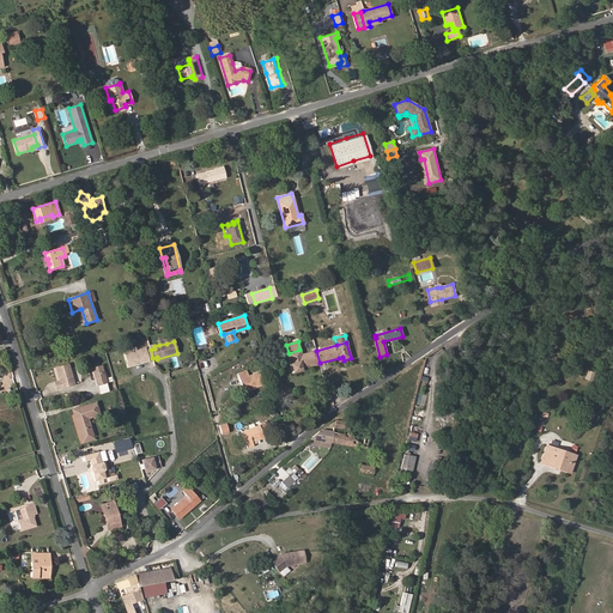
[(146,349),(126,354),(129,366),(150,362),(149,359),(152,358),(151,350),(146,351),(146,349)]
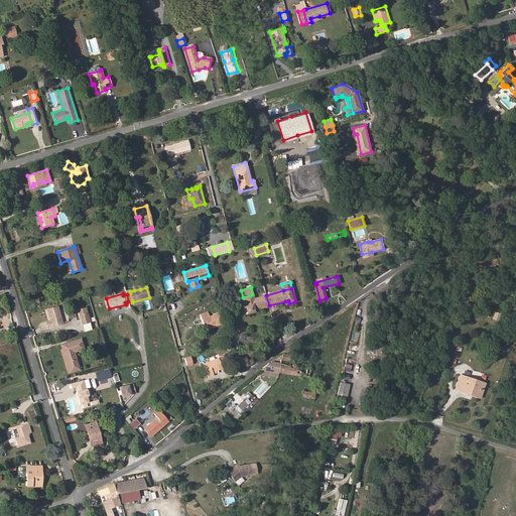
[(254,309),(269,305),(266,295),(254,298),(252,294),(243,297),(248,313),(255,311),(254,309)]
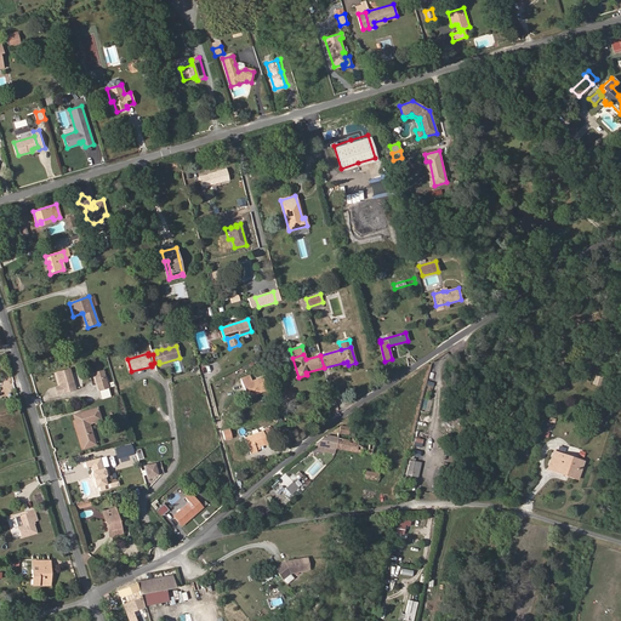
[(69,370),(57,374),(60,382),(62,393),(75,389),(69,370)]
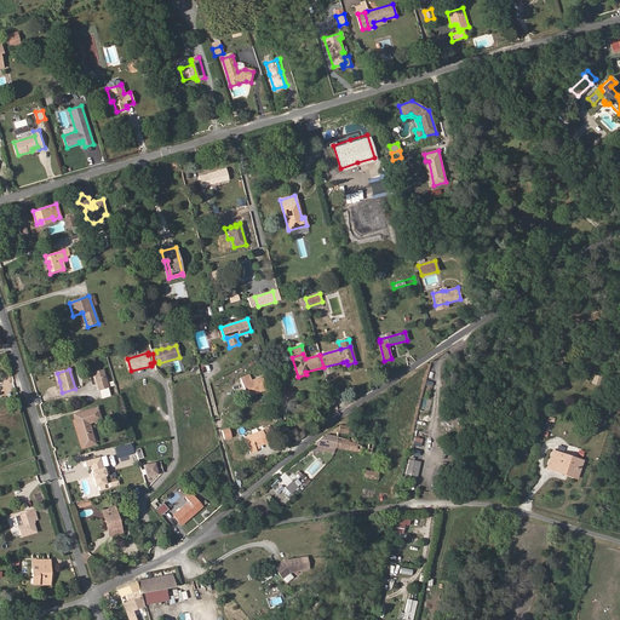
[(103,369),(93,373),(99,390),(108,388),(103,369)]
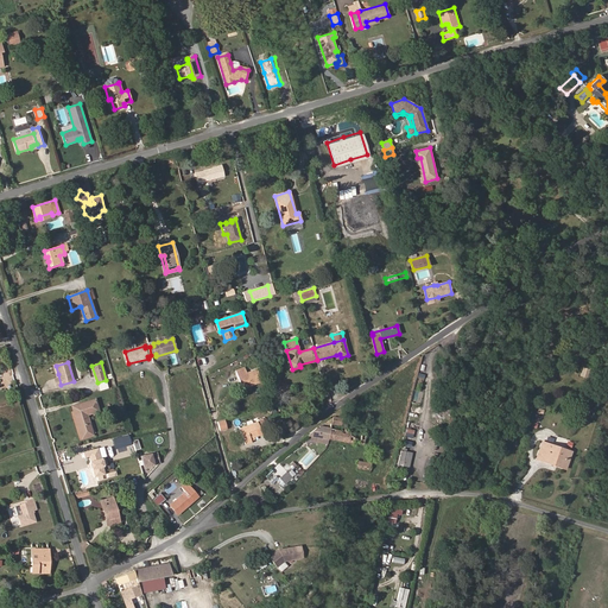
[(242,388),(261,381),(258,371),(247,374),(245,368),(236,372),(242,388)]
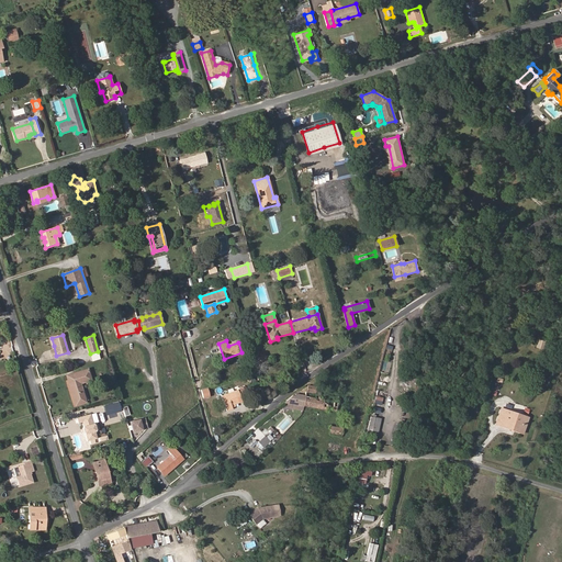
[(76,405),(86,402),(80,383),(91,380),(88,370),(67,377),(76,405)]
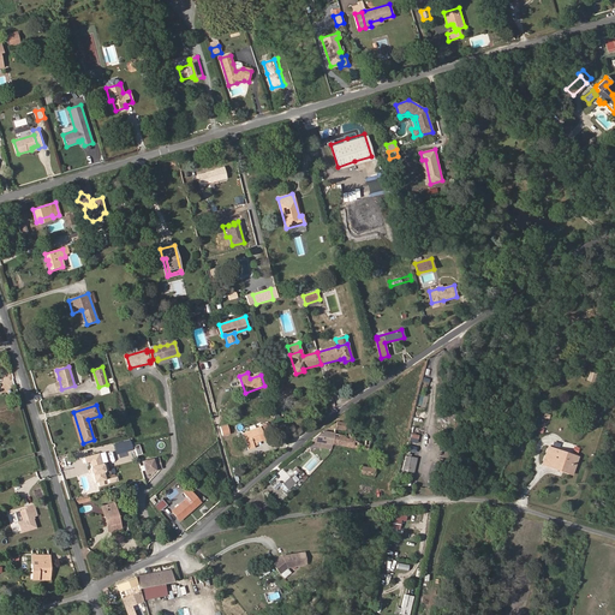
[(334,433),(333,445),(368,451),(371,435),(357,431),(356,437),(345,436),(346,430),(347,423),(336,422),(334,433)]
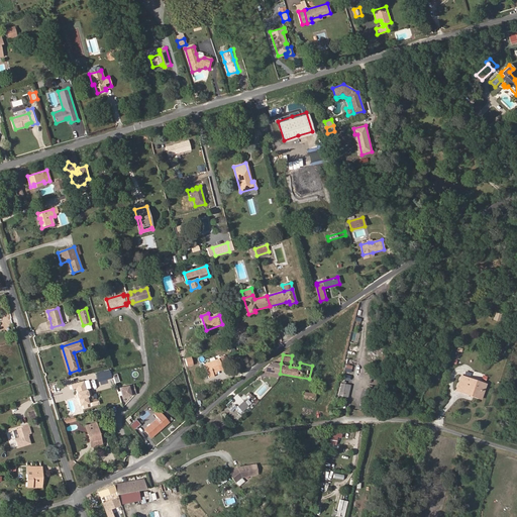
[(219,359),(204,365),(208,378),(214,376),(213,373),(219,371),(218,368),(221,367),(219,359)]
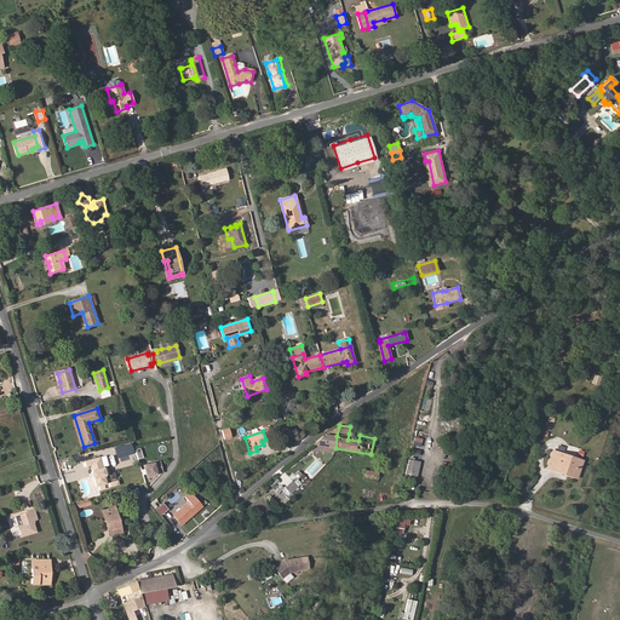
[(325,446),(336,448),(337,436),(327,435),(326,436),(323,436),(314,443),(317,445),(325,446)]
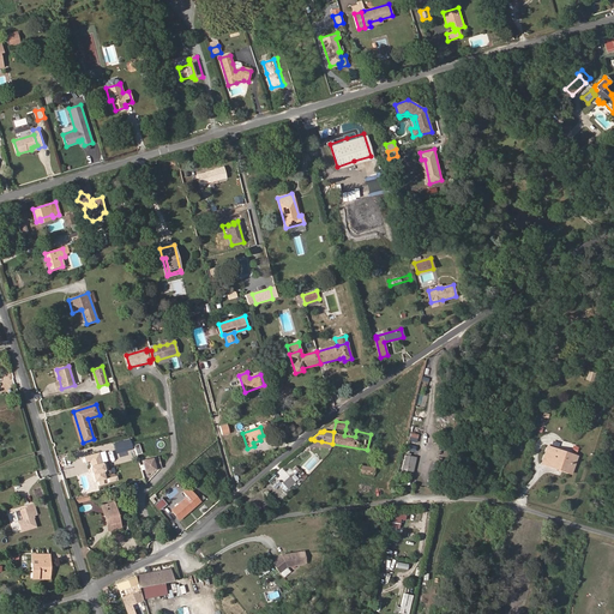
[(542,463),(553,468),(554,464),(564,468),(563,470),(571,474),(577,456),(548,446),(542,463)]
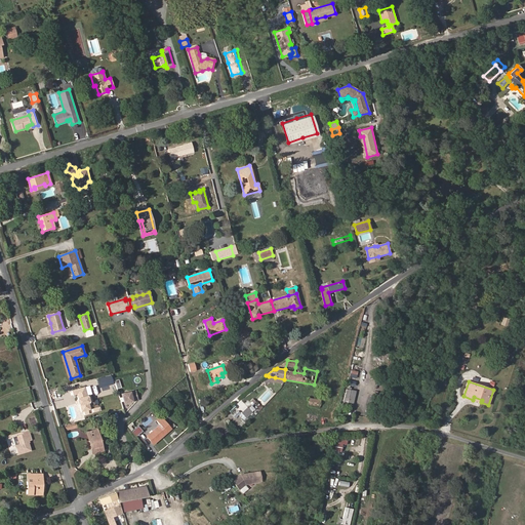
[(85,387),(72,390),(73,395),(77,394),(78,397),(79,398),(81,403),(80,404),(82,411),(91,408),(89,402),(90,402),(91,400),(90,395),(88,395),(87,395),(85,387)]
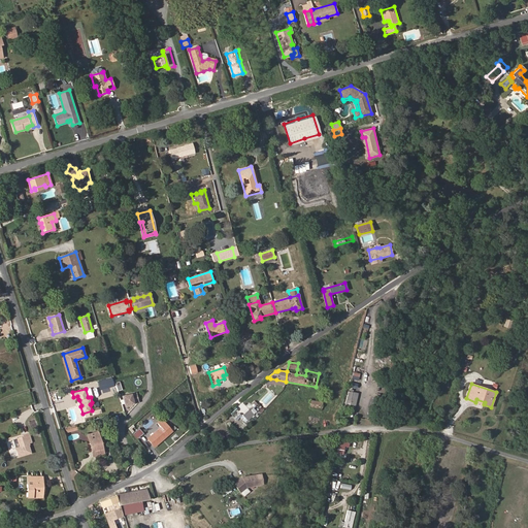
[(354,408),(357,393),(352,392),(349,407),(354,408)]
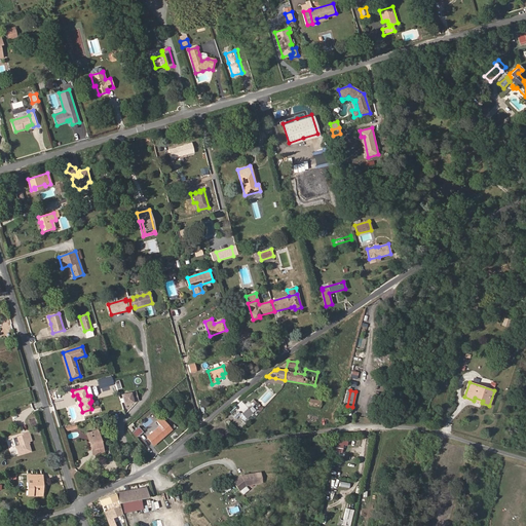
[(134,391),(122,393),(124,404),(136,401),(134,391)]
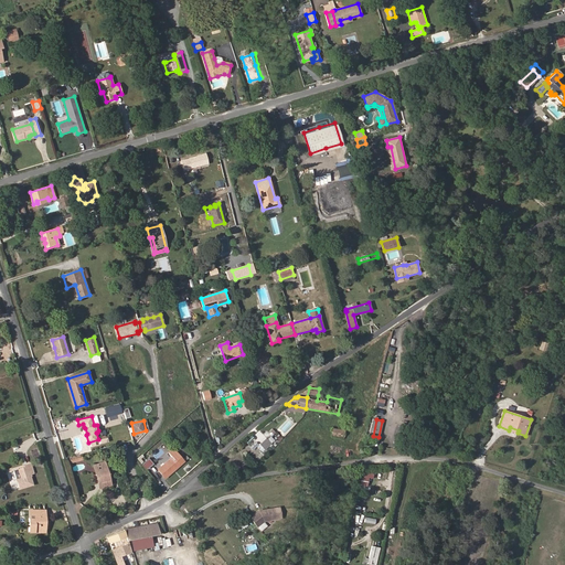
[(245,440),(251,446),(256,440),(251,435),(245,440)]
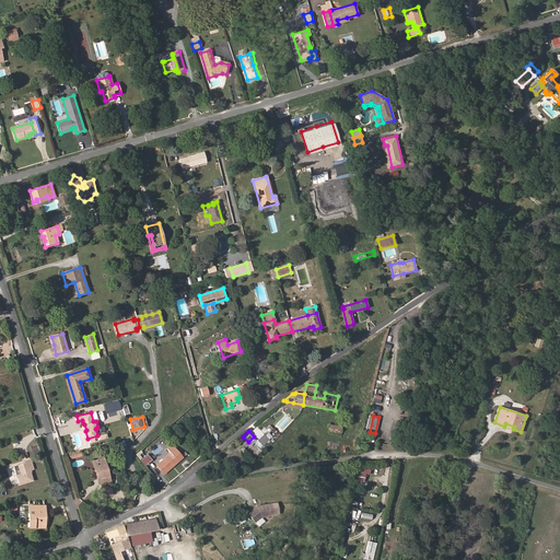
[(260,447),(268,441),(264,435),(256,442),(260,447)]
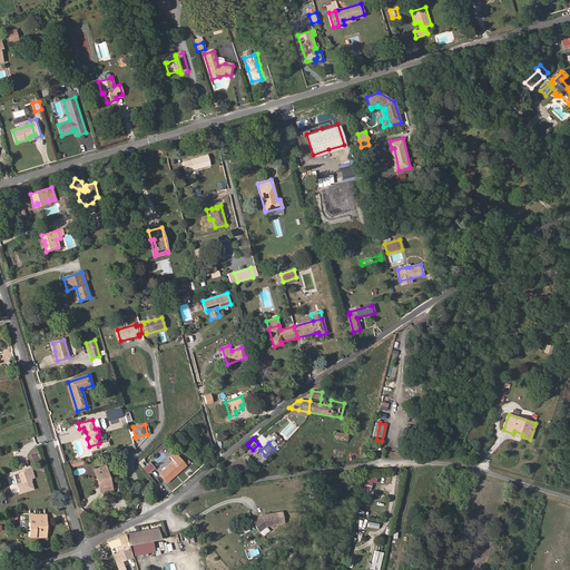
[(170,457),(174,461),(159,473),(166,482),(185,465),(174,453),(170,457)]
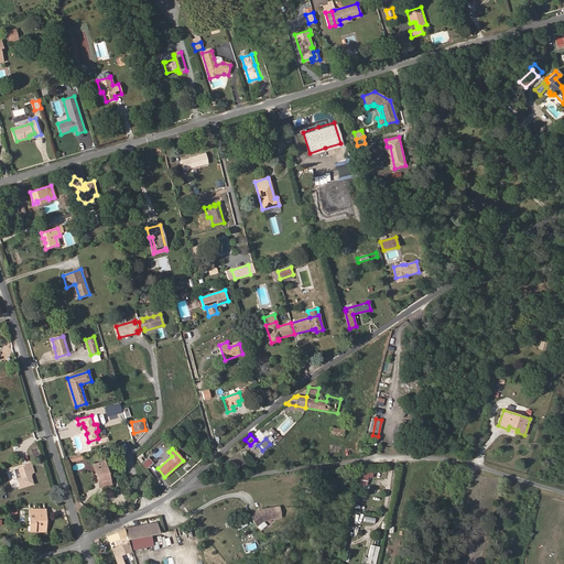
[(100,481),(101,486),(111,484),(105,461),(96,464),(98,474),(96,474),(98,483),(100,481)]
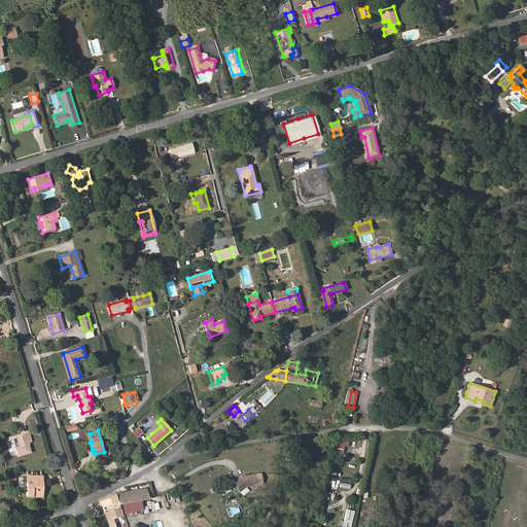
[(21,437),(18,438),(21,447),(15,448),(19,457),(31,453),(28,444),(32,442),(29,433),(26,434),(26,435),(21,437)]
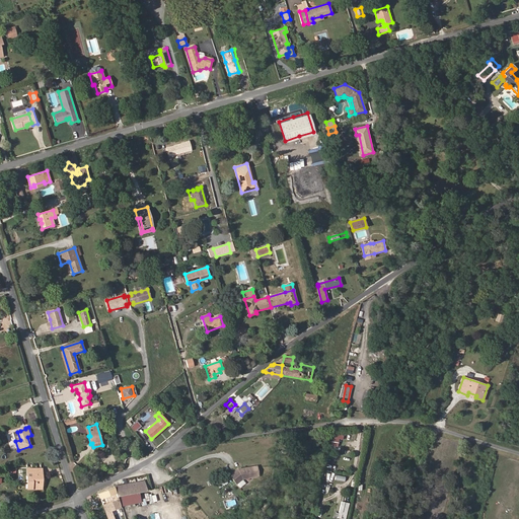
[(330,445),(337,447),(339,439),(332,437),(330,445)]
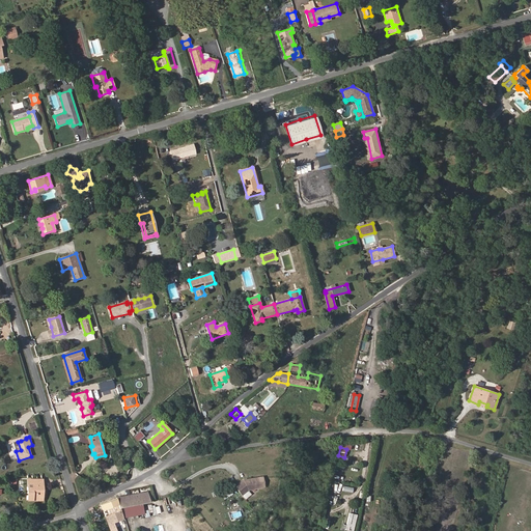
[(350,466),(357,467),(359,459),(351,458),(350,466)]
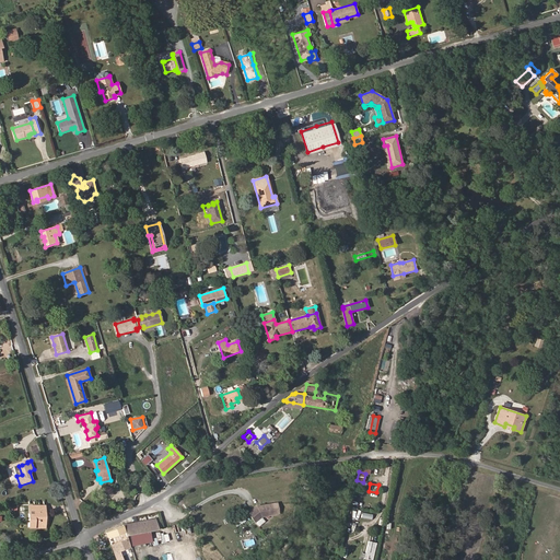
[(257,506),(248,513),(255,522),(261,516),(273,514),(271,504),(257,506)]
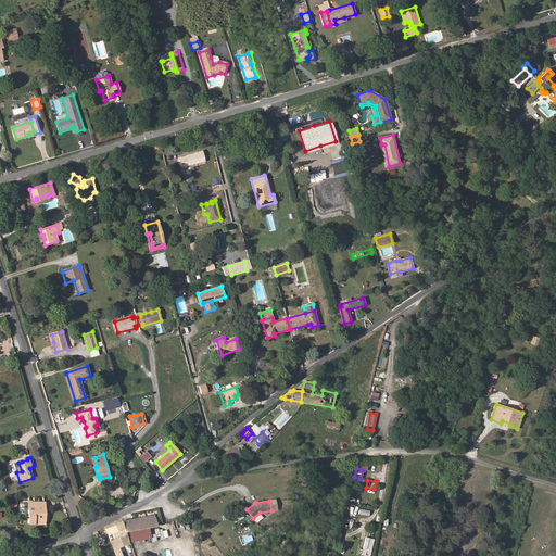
[(34,510),(30,510),(29,512),(29,516),(29,519),(28,519),(28,523),(33,523),(35,523),(42,523),(43,523),(43,512),(45,512),(45,506),(39,506),(39,502),(30,502),(30,508),(34,508),(34,510)]
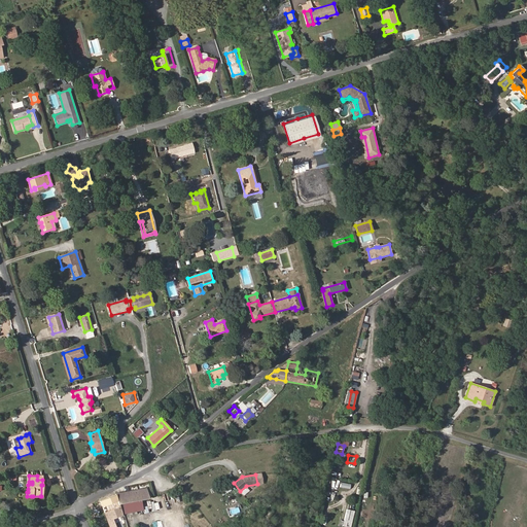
[(115,494),(100,500),(109,524),(110,526),(116,526),(113,519),(123,515),(128,513),(128,512),(127,511),(131,508),(132,512),(142,507),(140,499),(149,498),(146,488),(115,494)]
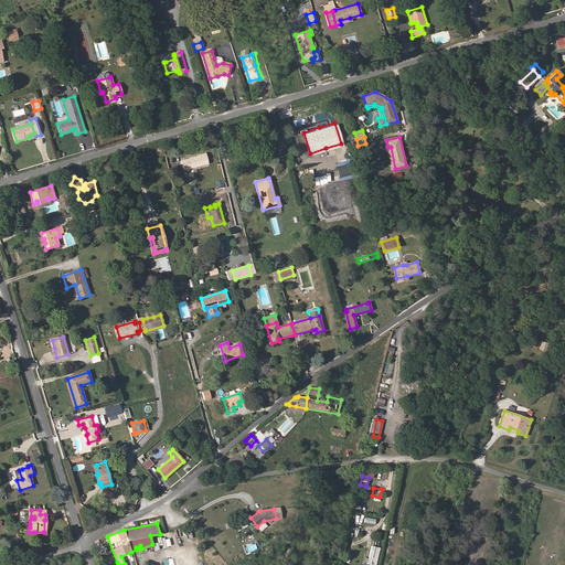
[(374,564),(379,547),(371,545),(368,563),(374,564)]
